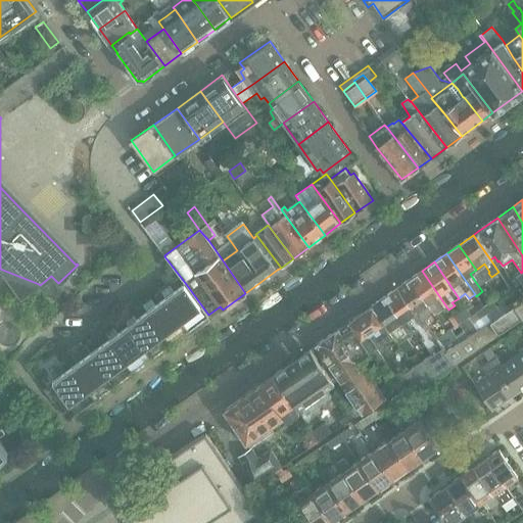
[(422,271),(410,279),(434,315),(434,316),(441,311),(443,314),(448,310),(422,271)]
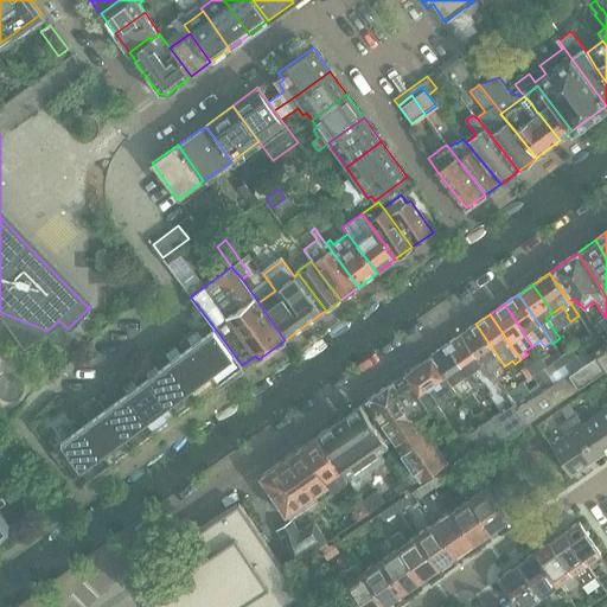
[(599,320),(606,332),(606,347),(596,355),(606,370),(606,369),(606,314),(605,317),(599,320)]
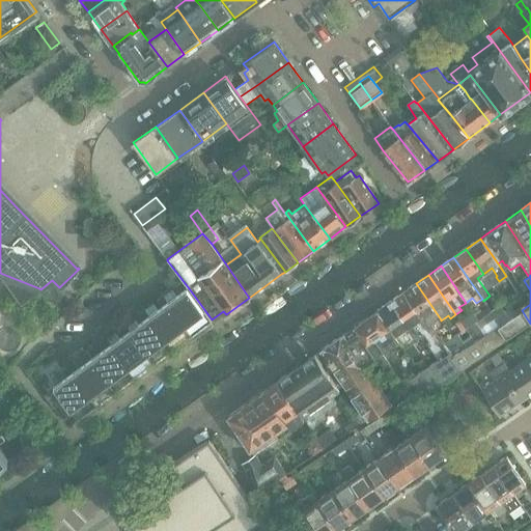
[(176,286),(182,295),(178,297),(172,288),(164,295),(163,295),(162,295),(169,303),(193,335),(212,320),(182,280),(176,286)]
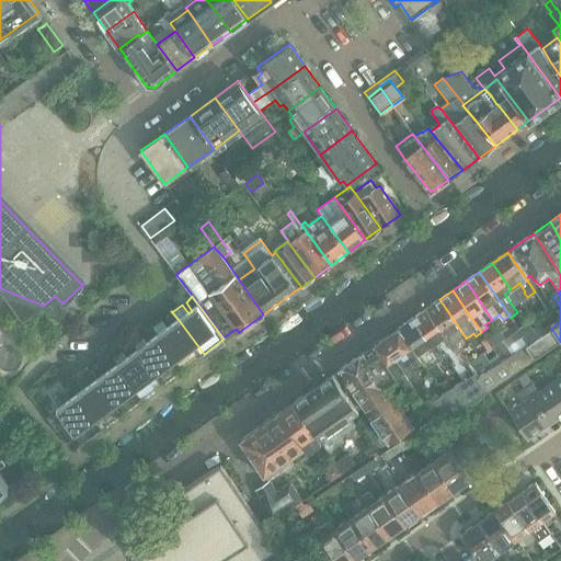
[(458,346),(456,342),(462,338),(464,339),(466,338),(439,299),(426,309),(455,350),(458,346)]
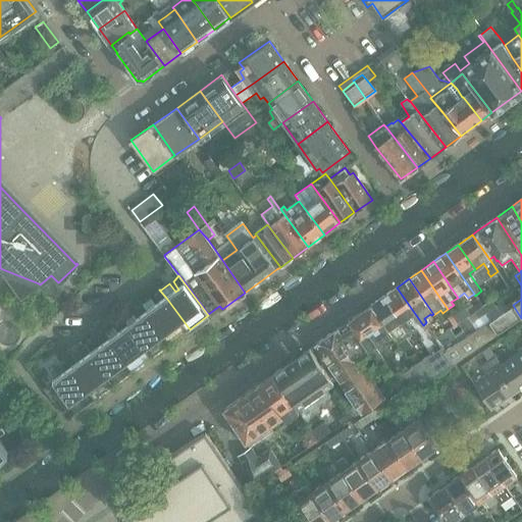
[(417,329),(421,335),(419,337),(425,346),(435,338),(437,337),(430,327),(426,330),(422,325),(423,325),(397,288),(383,296),(401,321),(402,321),(411,334),(417,329)]
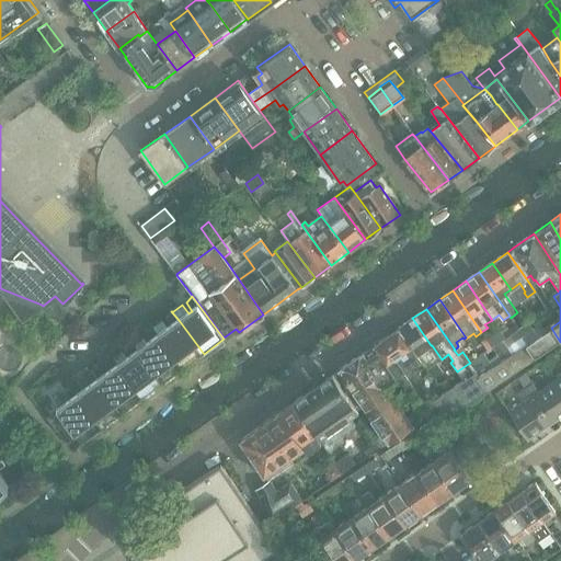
[(151,325),(159,335),(183,369),(204,354),(179,320),(171,311),(165,318),(172,325),(169,328),(162,320),(152,327),(151,325)]
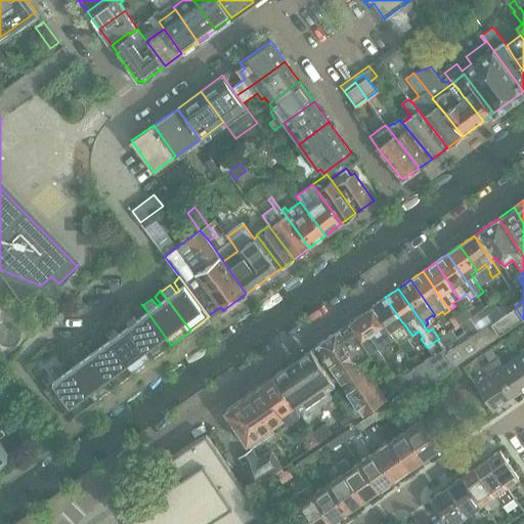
[(398,325),(402,322),(385,297),(373,306),(404,350),(405,352),(413,347),(398,325)]
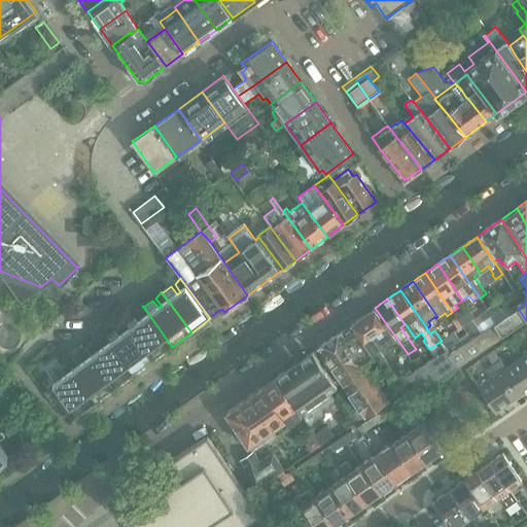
[(485,305),(471,314),(475,318),(487,309),(485,305)]
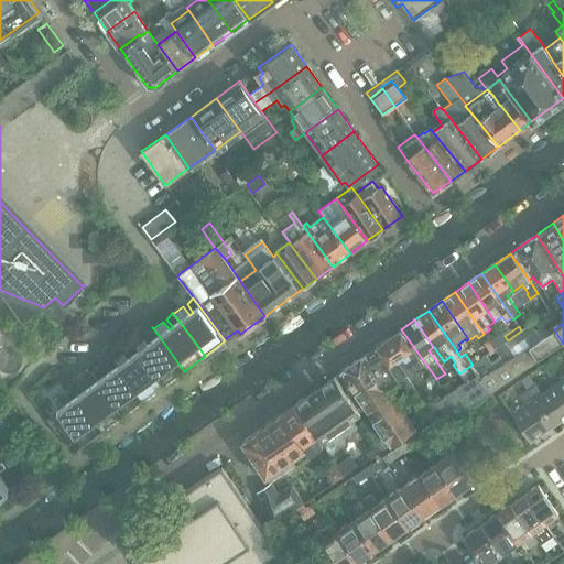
[(139,353),(164,386),(184,371),(160,337),(152,327),(147,334),(152,343),(149,345),(142,336),(133,343),(132,343),(139,353)]
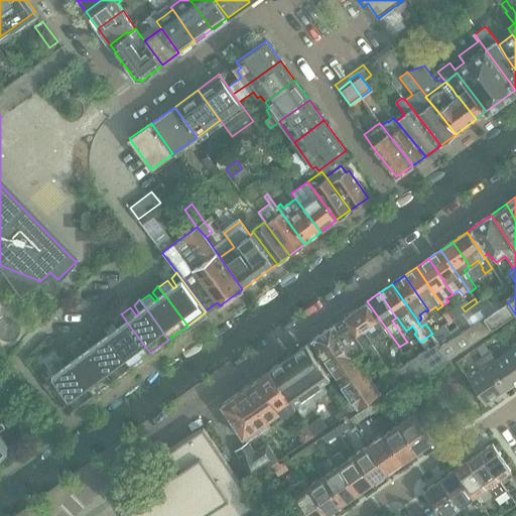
[(367,301),(344,317),(364,347),(370,343),(379,357),(398,345),(367,301)]
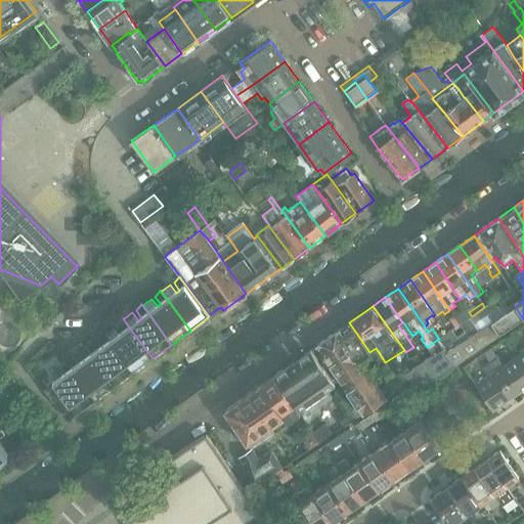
[(515,306),(491,322),(500,335),(523,319),(515,306)]
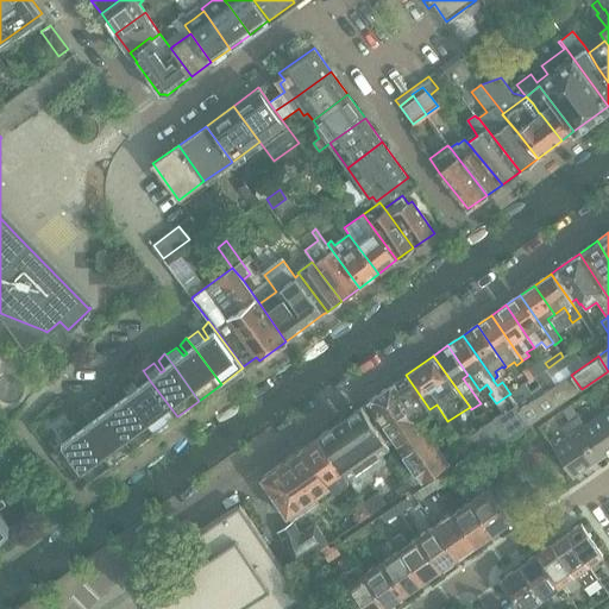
[(541,358),(528,369),(534,377),(546,369),(548,368),(545,363),(541,358)]
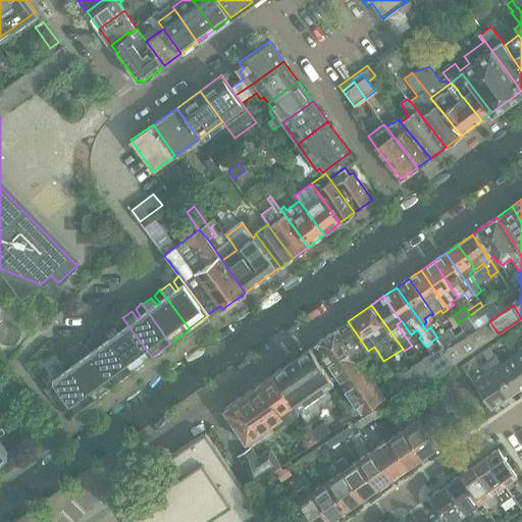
[(468,316),(458,323),(463,330),(475,349),(499,333),(489,321),(488,320),(476,329),(468,316)]
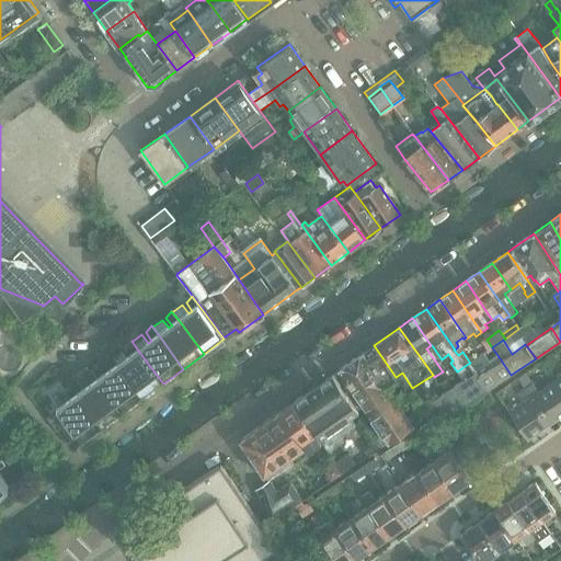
[(112,356),(118,365),(142,399),(163,384),(138,351),(132,341),(126,347),(132,355),(128,358),(122,350),(113,356),(112,356)]
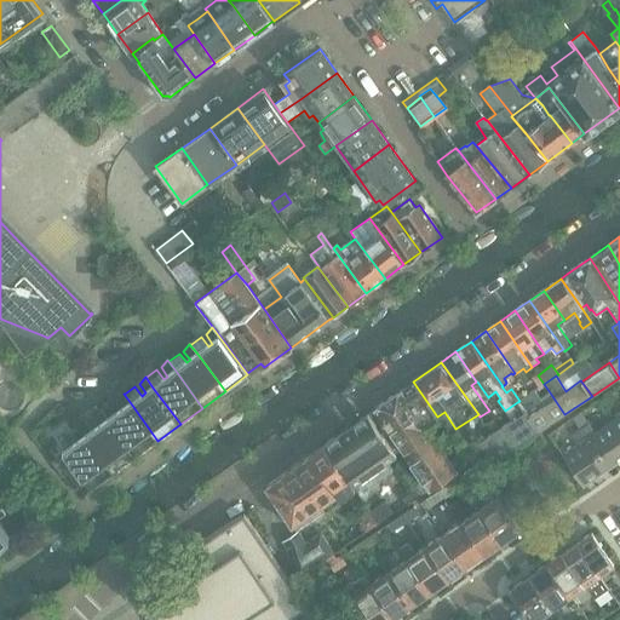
[(425,425),(437,417),(413,382),(374,409),(424,481),(417,484),(423,494),(430,489),(430,491),(454,475),(457,472),(457,471),(476,458),(470,451),(451,464),(425,425)]
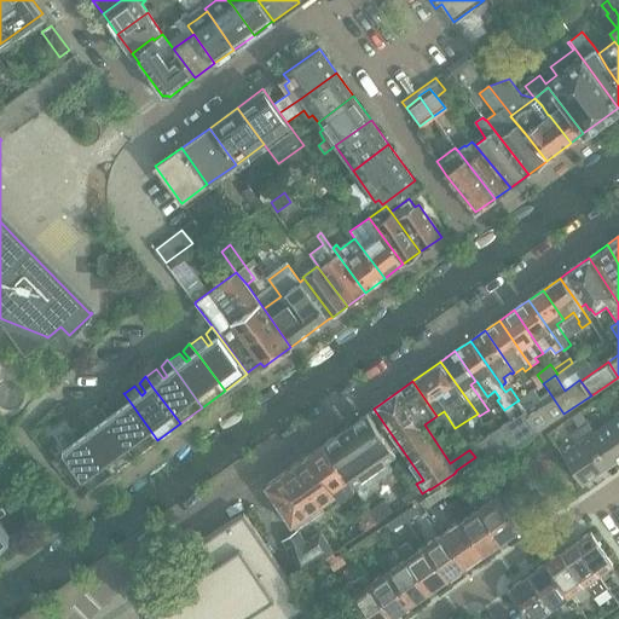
[(519,400),(516,401),(537,433),(563,414),(549,392),(539,399),(533,391),(519,400)]
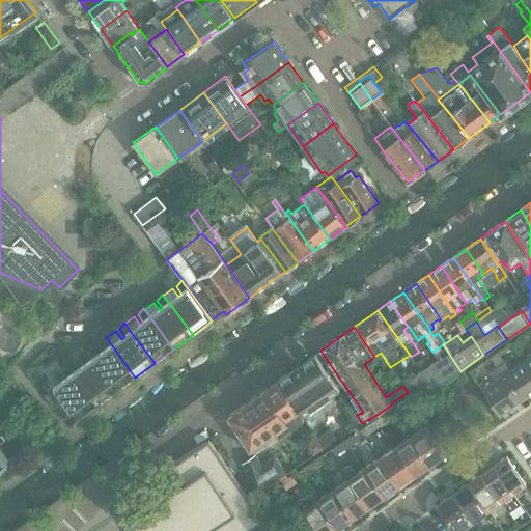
[(135,378),(112,345),(106,337),(106,336),(100,343),(106,351),(93,360),(92,360),(116,392),(135,378)]
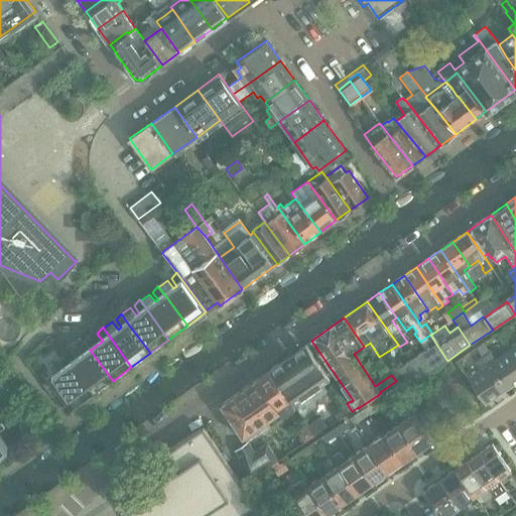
[(425,350),(413,358),(424,376),(447,361),(430,335),(420,342),(425,350)]
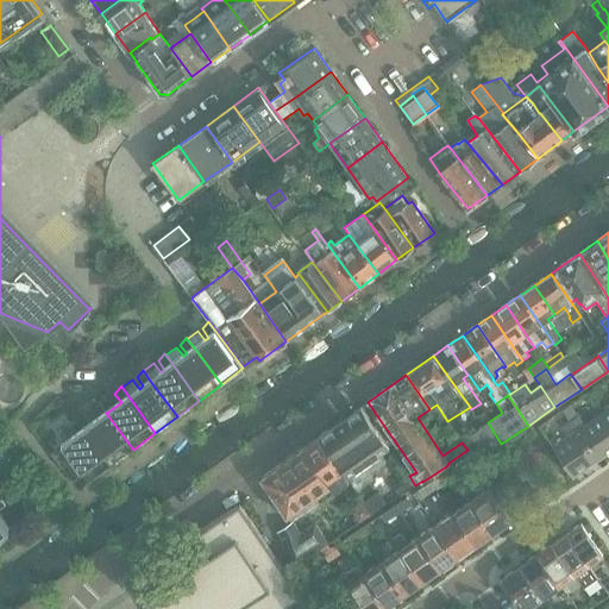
[(85,428),(85,429),(111,465),(133,450),(106,413),(107,413),(99,402),(93,409),(99,418),(85,428)]
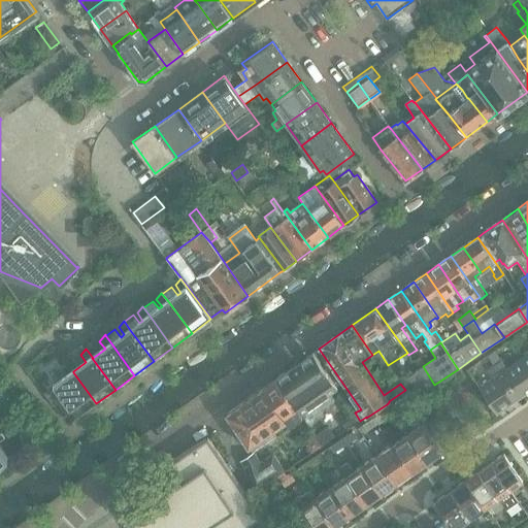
[(314,353),(275,378),(298,411),(299,411),(300,414),(308,407),(315,415),(334,401),(329,393),(337,387),(314,353)]
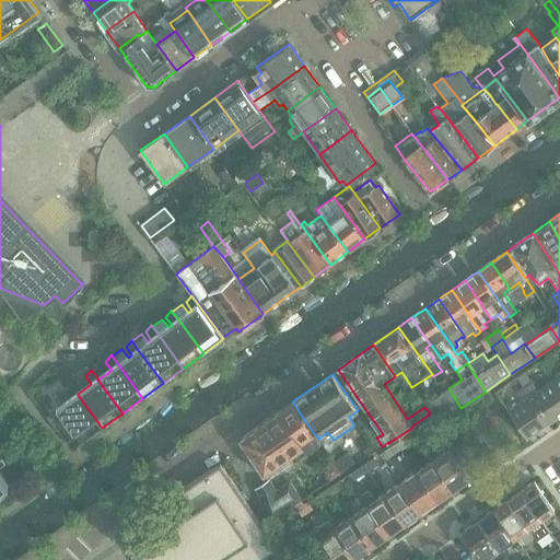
[(532,383),(524,388),(553,430),(559,424),(559,393),(551,381),(537,392),(532,383)]
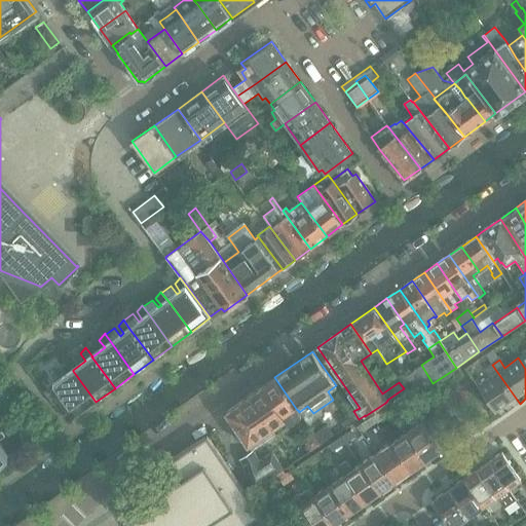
[(67,375),(53,385),(76,416),(96,402),(73,371),(73,370),(67,362),(62,368),(67,375)]
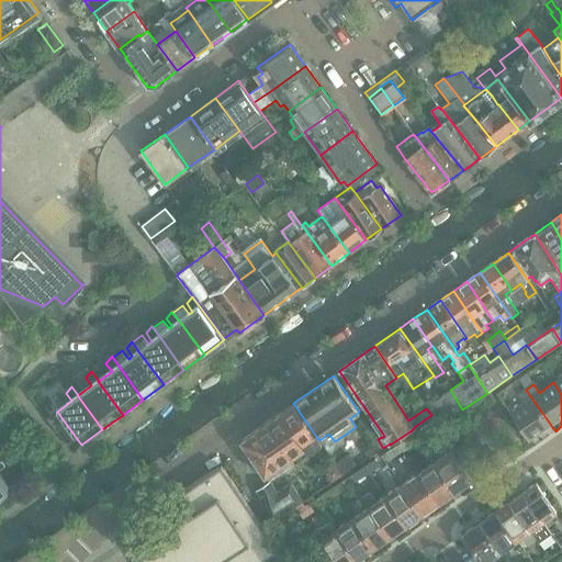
[(450,390),(425,407),(426,408),(431,415),(438,426),(454,415),(462,409),(450,390)]
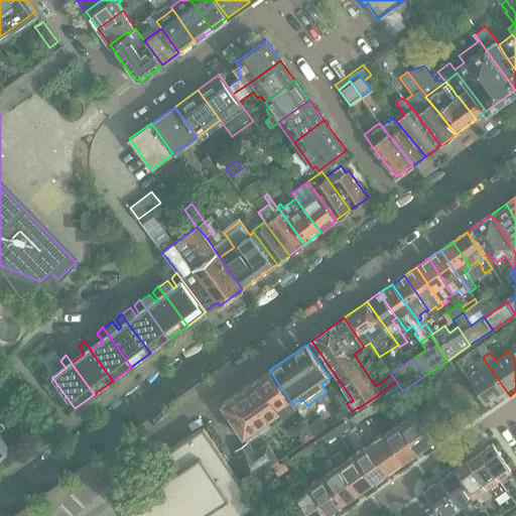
[(482,370),(468,379),(490,410),(510,396),(483,358),(477,363),(482,370)]
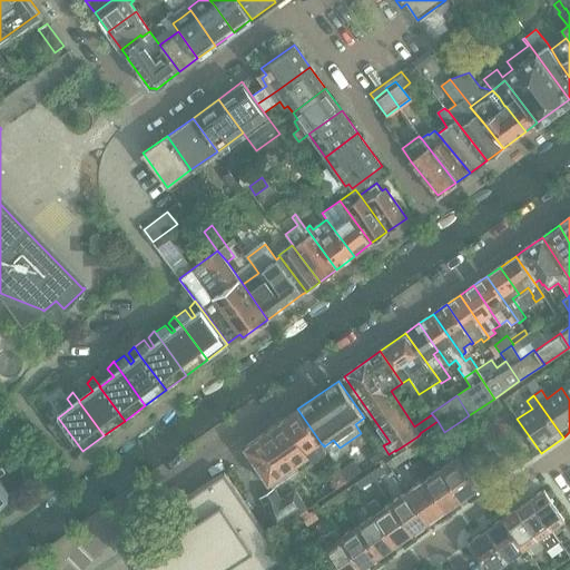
[(297,409),(272,428),(296,463),(322,444),(297,409)]
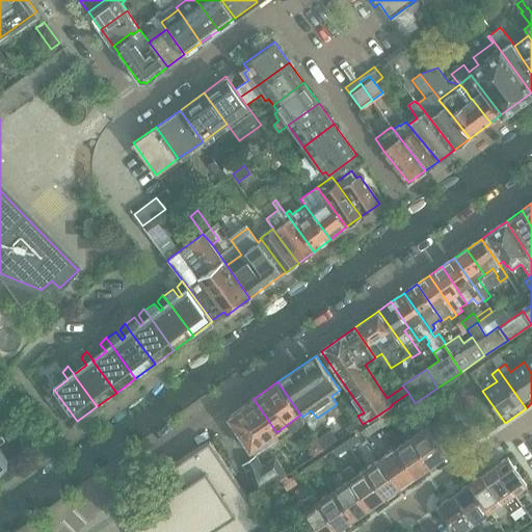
[(254,399),(228,417),(250,451),(276,432),(254,399)]
